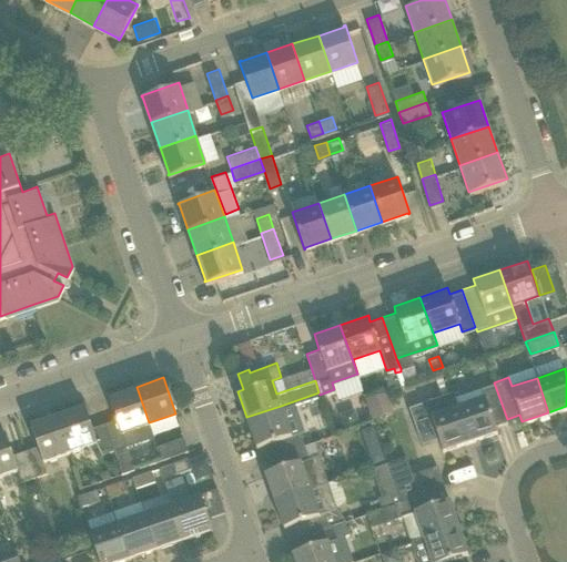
[(507,419),(494,382),(481,387),(484,396),(457,405),(453,390),(452,390),(468,439),(496,430),(494,423),(507,419)]
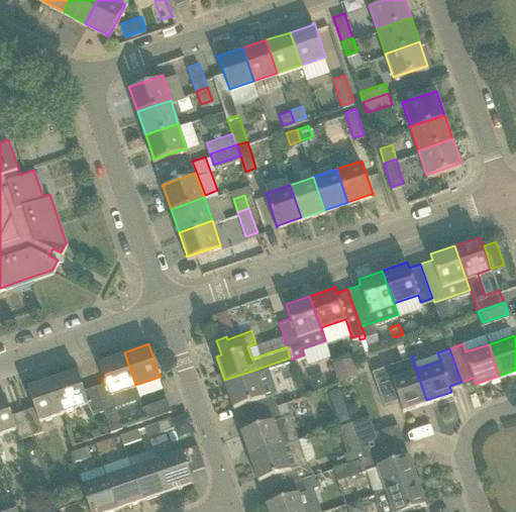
[(103,408),(114,404),(138,396),(135,385),(124,352),(99,361),(105,380),(95,384),(103,408)]
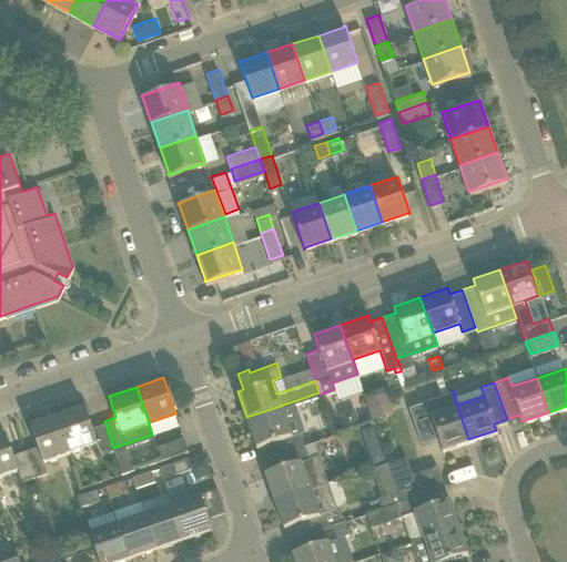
[(468,439),(452,390),(411,404),(415,415),(425,412),(432,429),(435,428),(442,448),(468,439)]
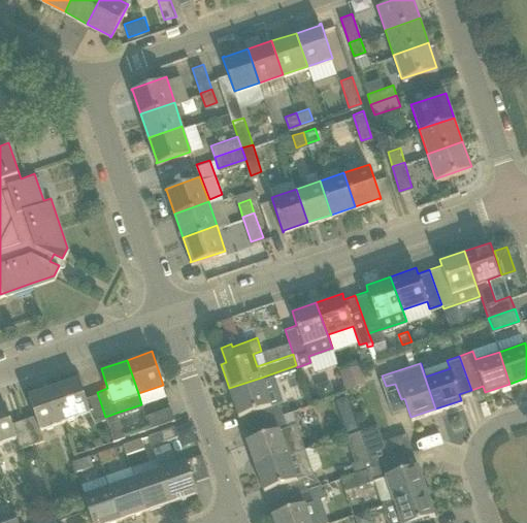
[(340,369),(346,388),(352,386),(346,367),(340,369)]
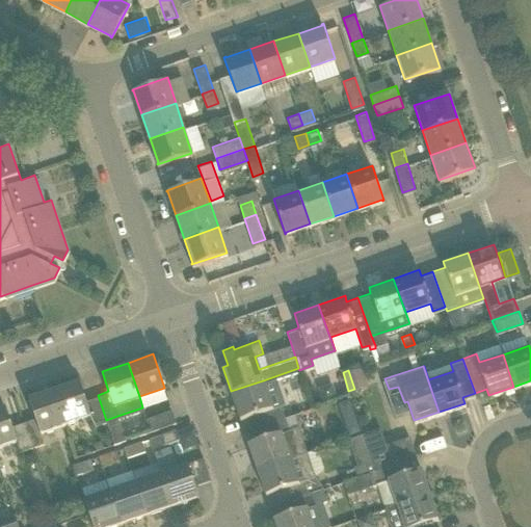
[(79,379),(53,388),(64,422),(90,413),(94,424),(106,420),(98,395),(85,399),(79,379)]
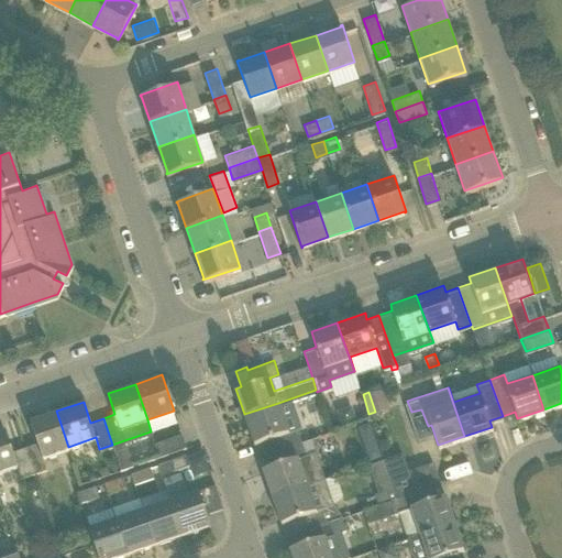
[(287,429),(278,404),(278,403),(244,414),(254,442),(260,440),(264,452),(301,440),(297,426),(287,429)]
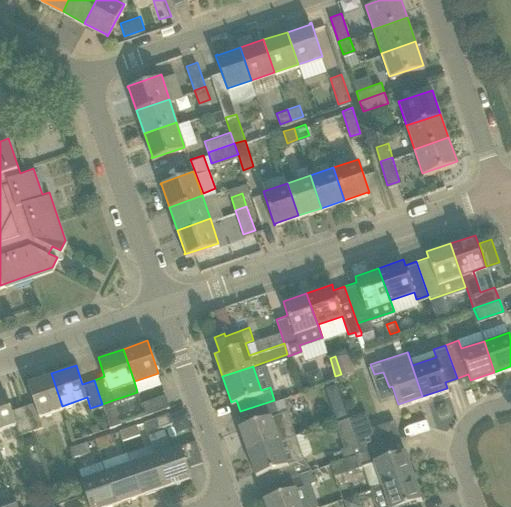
[(33,401),(22,405),(30,428),(41,424),(38,414),(62,406),(51,373),(27,382),(33,401)]
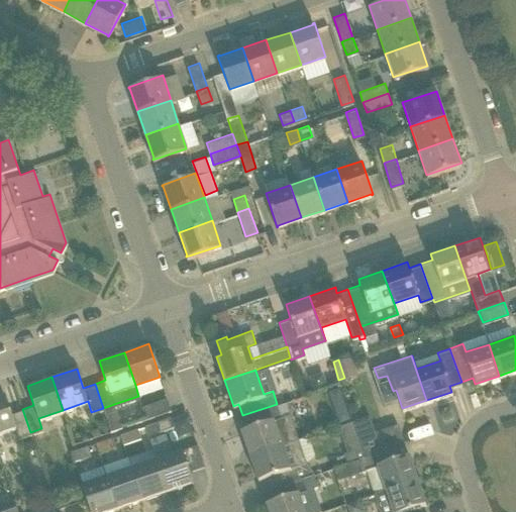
[(4,393),(0,395),(0,431),(15,425),(19,436),(30,432),(22,409),(11,413),(4,393)]
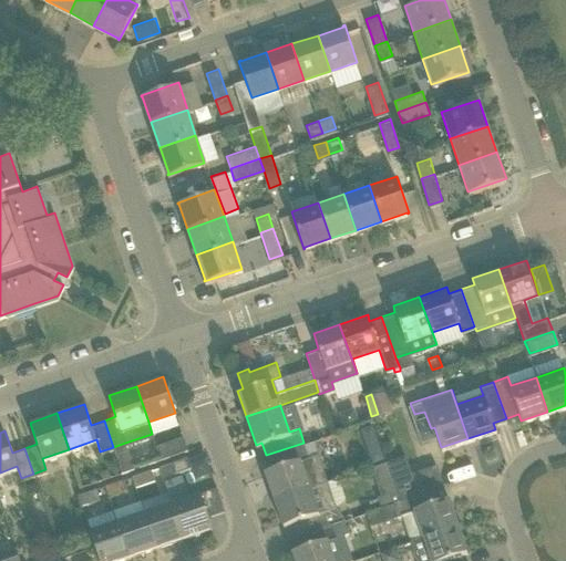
[(156,443),(161,457),(187,448),(183,434),(156,443)]
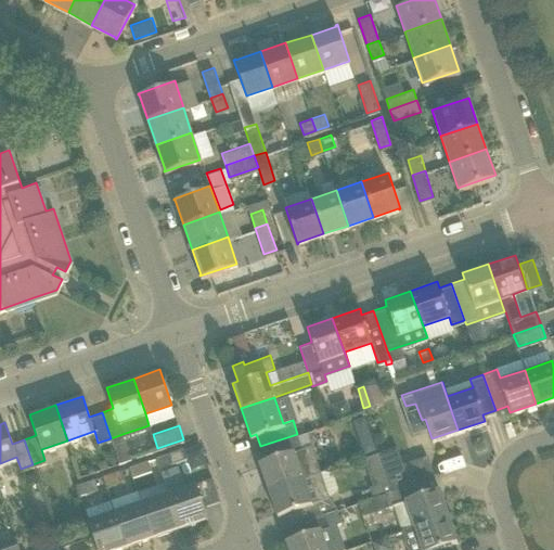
[(268,487),(320,470),(311,444),(301,447),(297,434),(260,446),(265,459),(258,461),(268,487)]
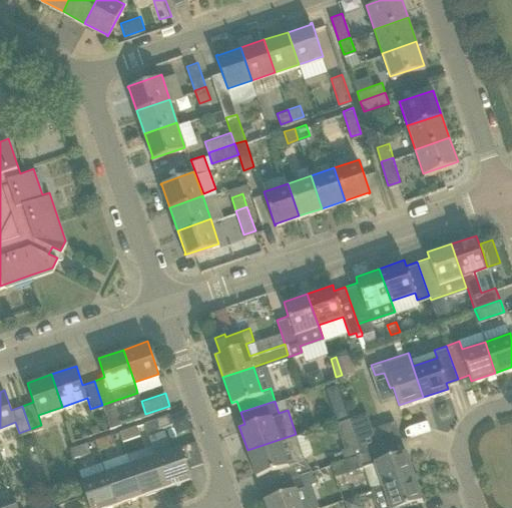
[(347,413),(343,402),(338,404),(334,411),(336,416),(347,413)]
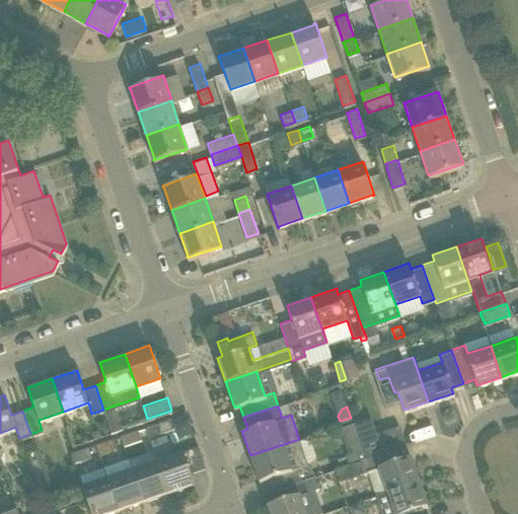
[(360,439),(366,456),(405,443),(399,424),(377,431),(371,415),(354,421),(360,439)]
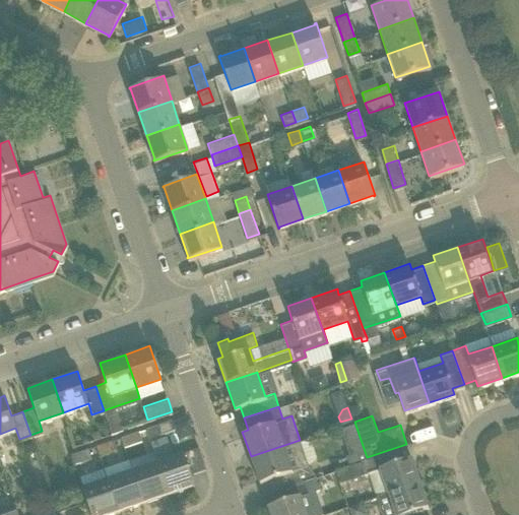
[(157,423),(160,433),(175,428),(171,417),(157,423)]
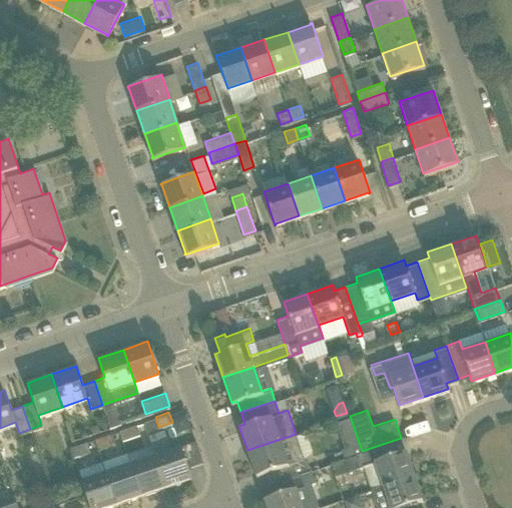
[(187,466),(179,445),(169,448),(163,428),(159,430),(158,427),(155,417),(143,421),(154,453),(165,485),(189,477),(189,478),(191,477),(187,466)]
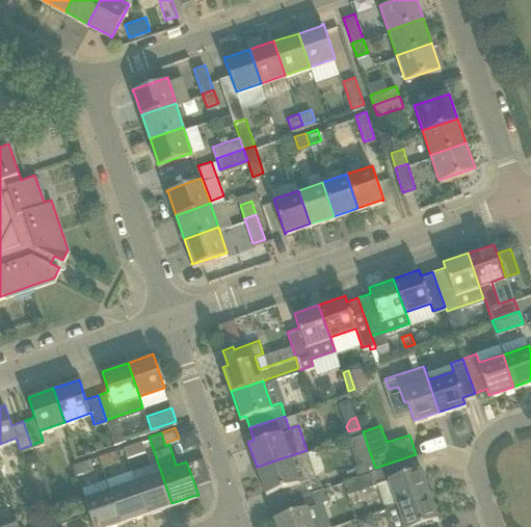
[(124,446),(127,455),(145,449),(141,440),(124,446)]
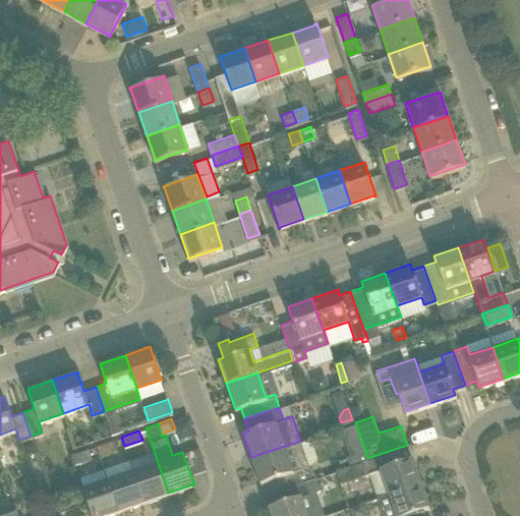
[(117,448),(114,439),(96,445),(99,454),(117,448)]
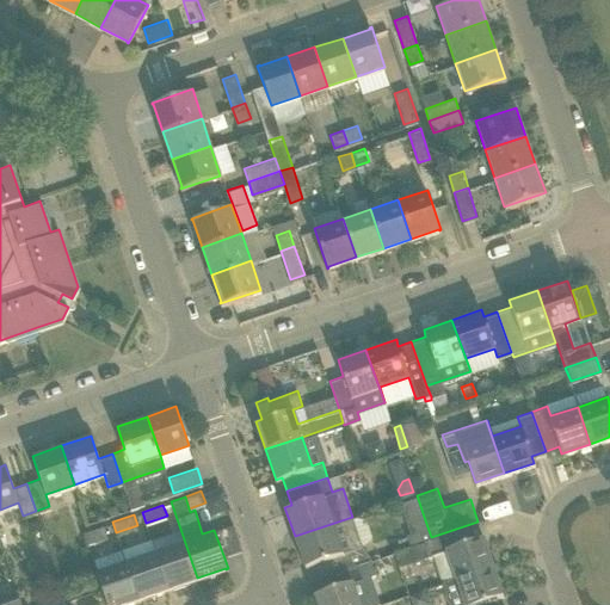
[(312,563),(315,575),(367,559),(362,545),(352,517),(295,536),(305,565),(312,563)]
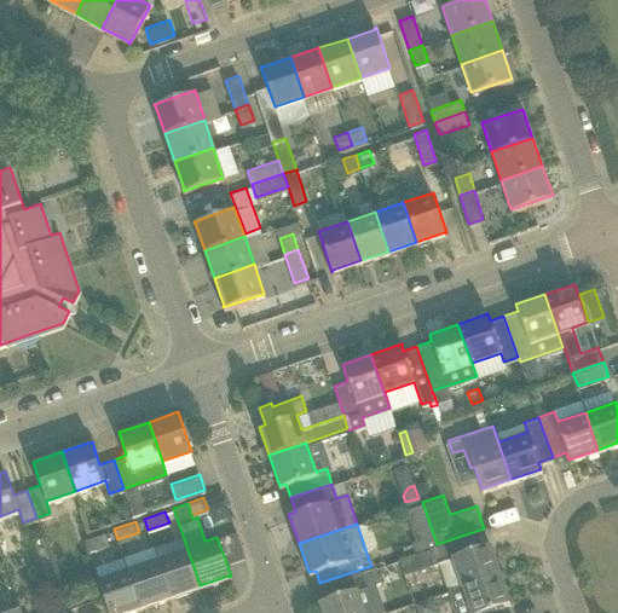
[(410,541),(415,553),(429,548),(437,545),(437,544),(429,524),(417,528),(420,537),(415,539),(410,541)]
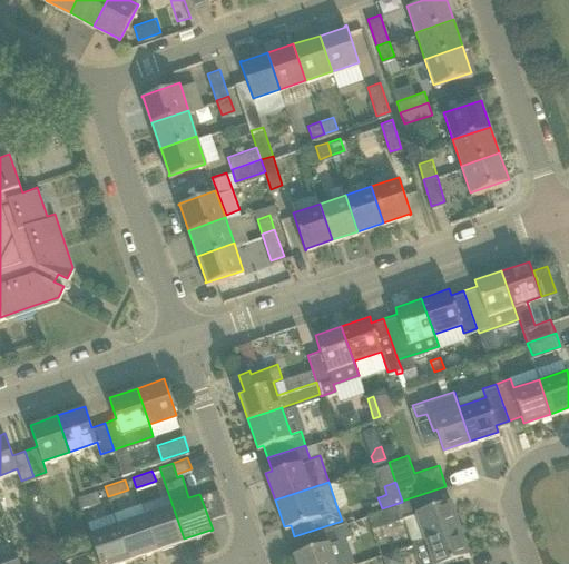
[(403,516),(412,542),(459,525),(445,486),(402,501),(402,502),(395,504),(399,517),(403,516)]
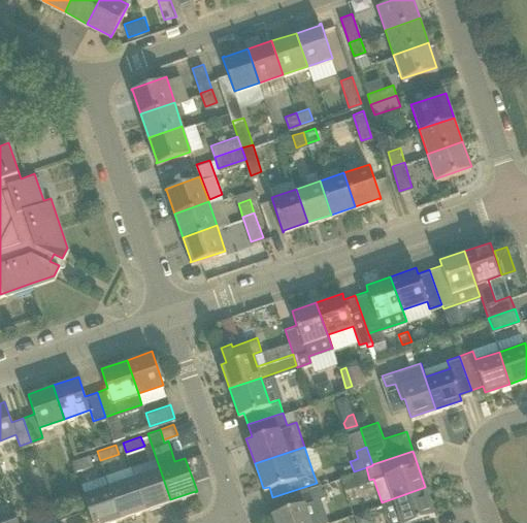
[(185,458),(193,480),(208,475),(201,452),(185,458)]
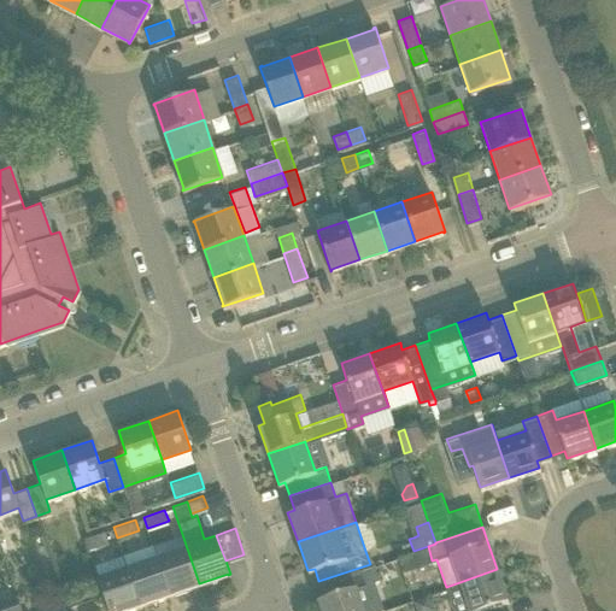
[(109,541),(105,529),(83,536),(88,548),(109,541)]
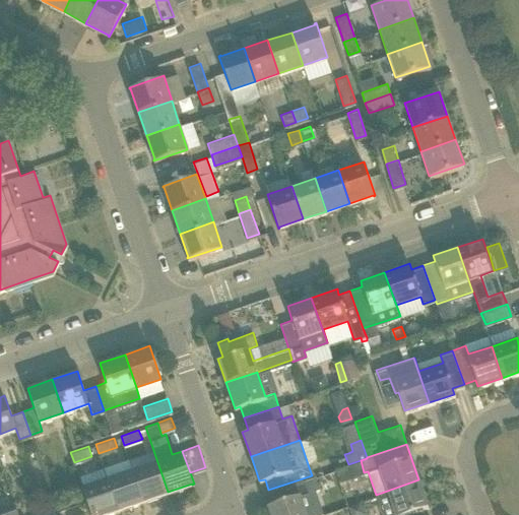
[(168,492),(156,459),(131,467),(143,501),(168,492)]
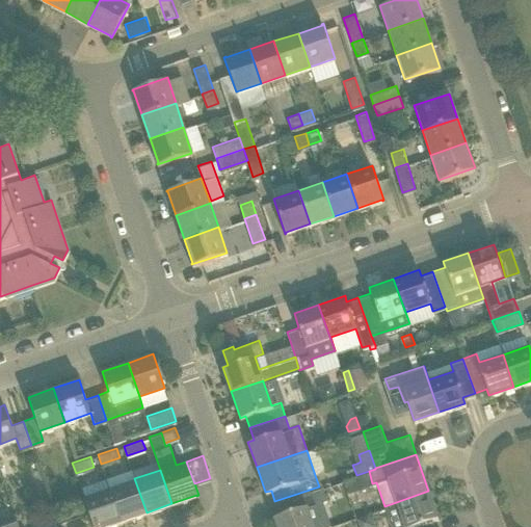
[(347,491),(372,483),(369,471),(356,475),(343,479),(347,491)]
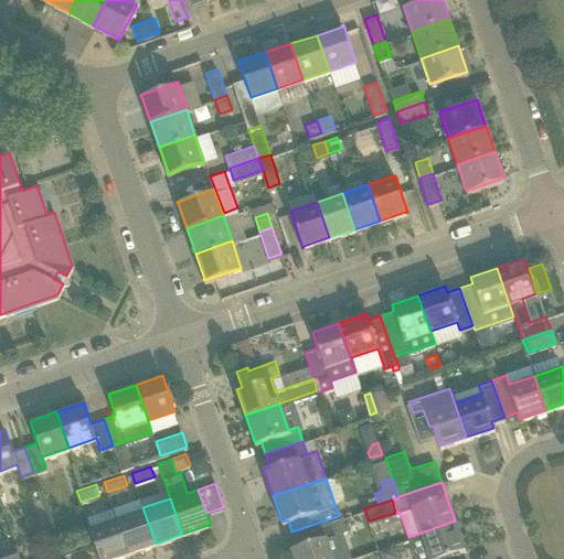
[(116,517),(128,552),(156,544),(142,507),(116,517)]
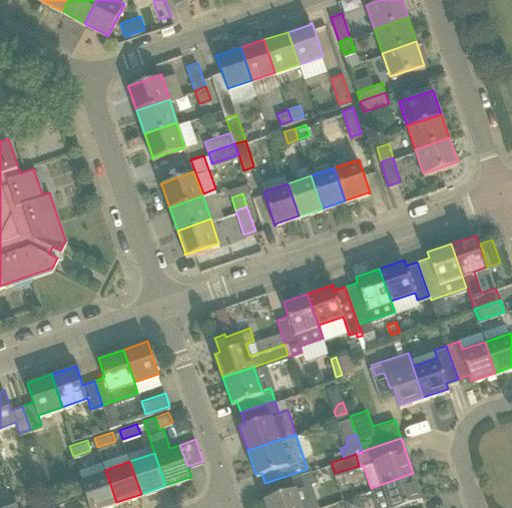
[(264,498),(267,507),(312,507),(319,506),(311,482),(315,481),(311,469),(308,470),(308,469),(265,483),(270,496),(264,498)]
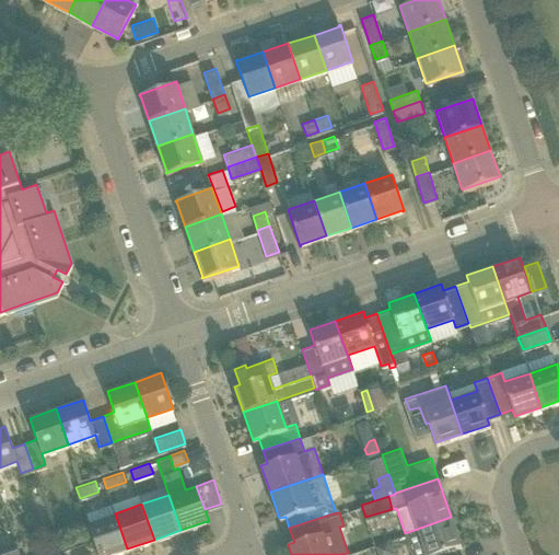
[(107,554),(127,548),(115,513),(88,522),(97,554),(107,554)]
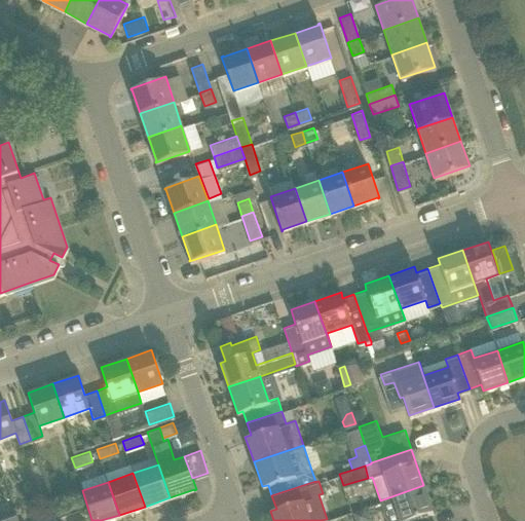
[(380,500),(387,520),(419,520),(418,516),(433,511),(423,485),(380,500)]
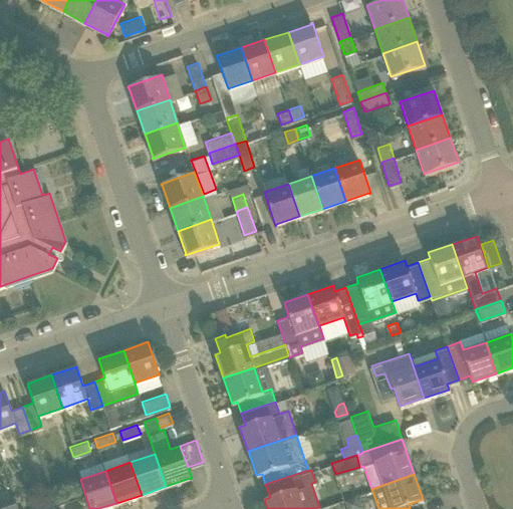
[(81,486),(70,490),(73,497),(84,494),(81,486)]
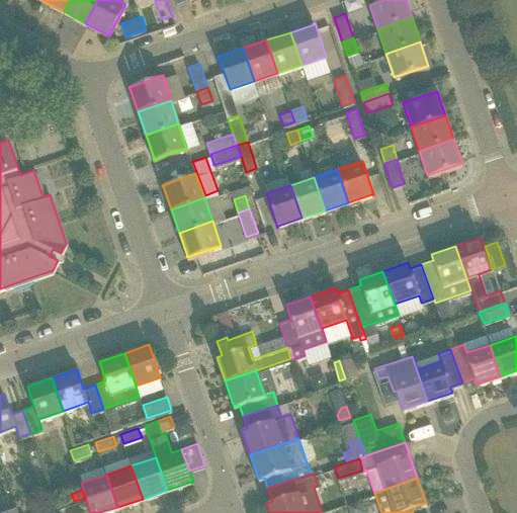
[(65,505),(67,512),(82,512),(78,500),(65,505)]
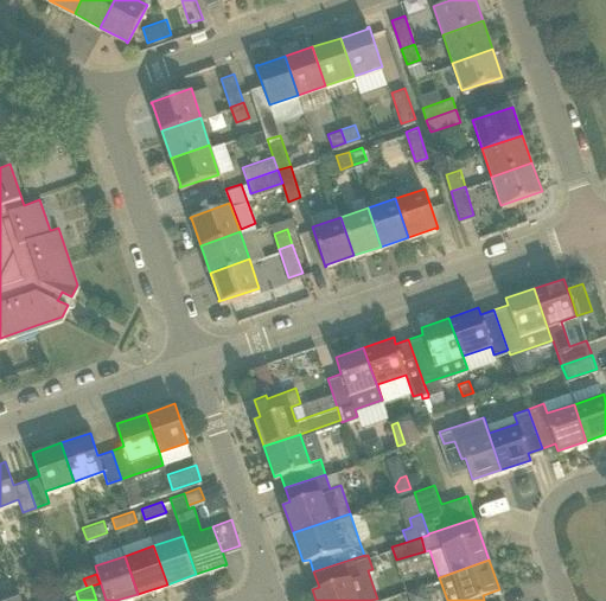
[(21,600),(18,588),(0,594),(0,600),(21,600)]
